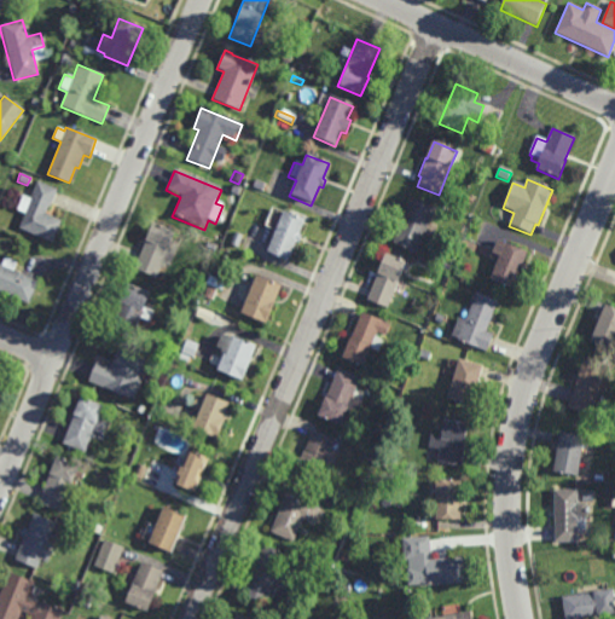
[(48,208),(47,208),(45,215),(61,221),(51,244),(17,230),(24,214),(15,210),(22,195),(29,198),(36,181),(57,191),(48,208)]
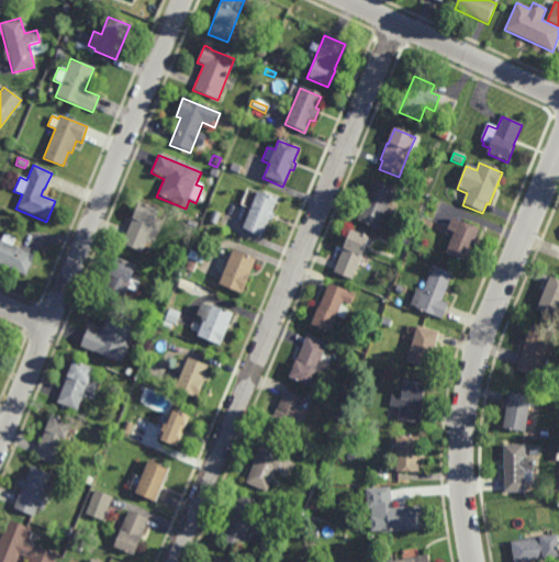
[(236,175),(227,171),(231,165),(239,168),(236,175)]
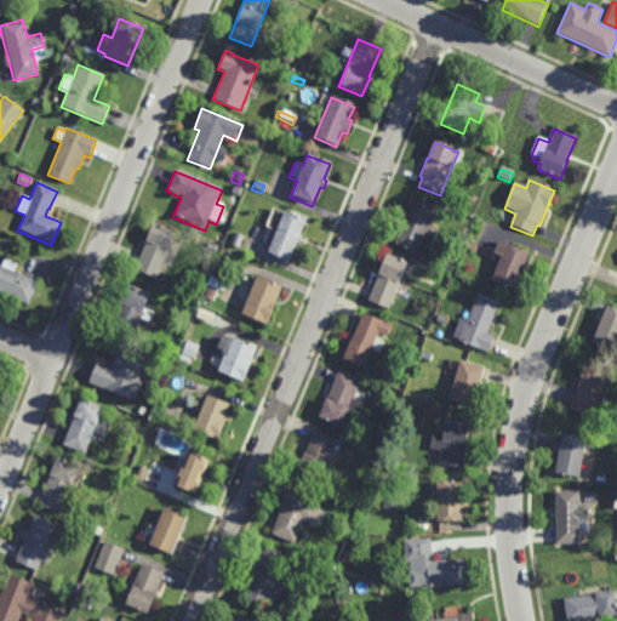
[(417,256),(393,246),(399,233),(396,232),(403,220),(404,220),(412,200),(436,211),(417,256)]
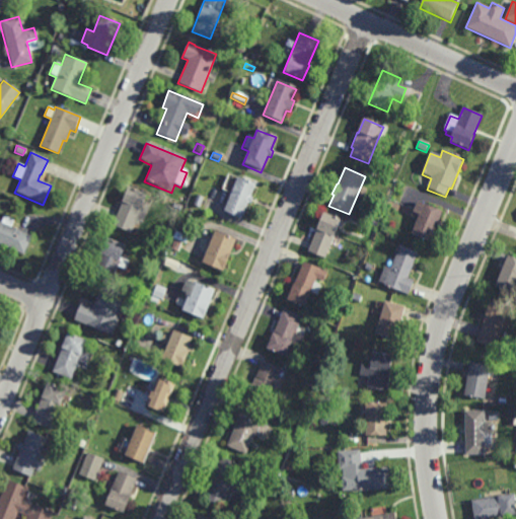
[(250,206),(247,205),(243,217),(240,215),(239,218),(223,212),(236,179),(255,187),(250,199),(252,200),(250,206)]
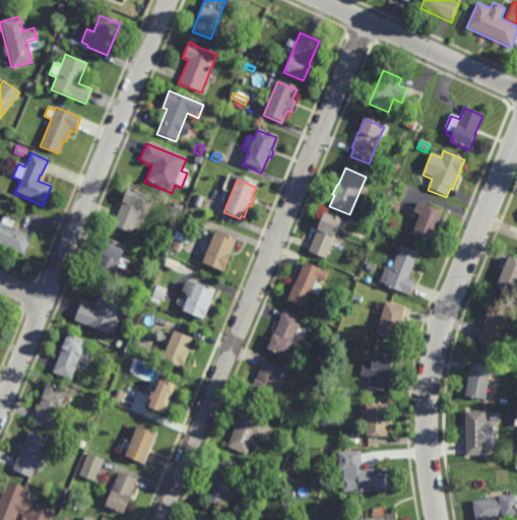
[(141,221),(139,220),(138,223),(135,221),(130,232),(113,223),(122,205),(121,204),(128,189),(147,198),(144,205),(148,207),(141,221)]
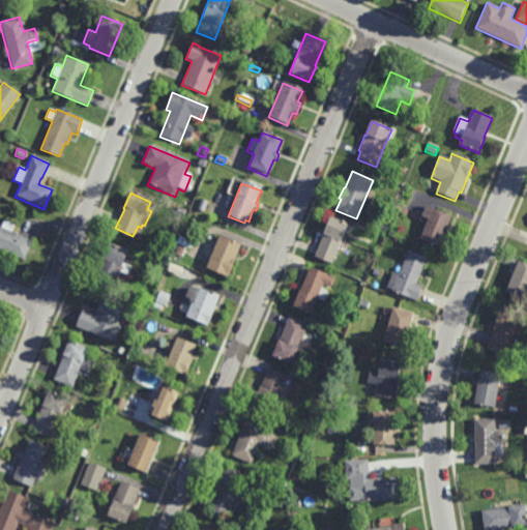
[(183,216),(175,213),(177,207),(185,209),(183,216)]
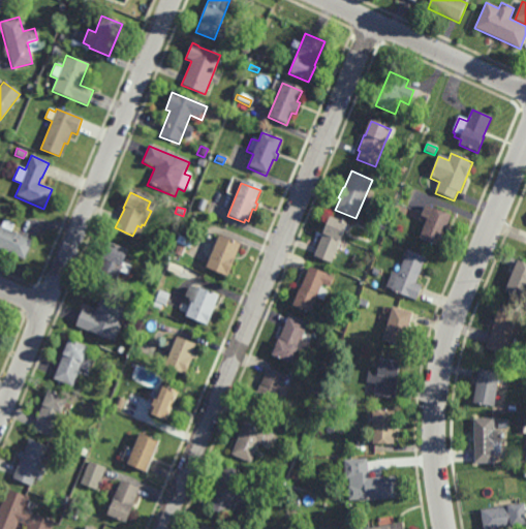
[(439,244),(420,236),(426,220),(422,218),(426,207),(450,217),(439,244)]
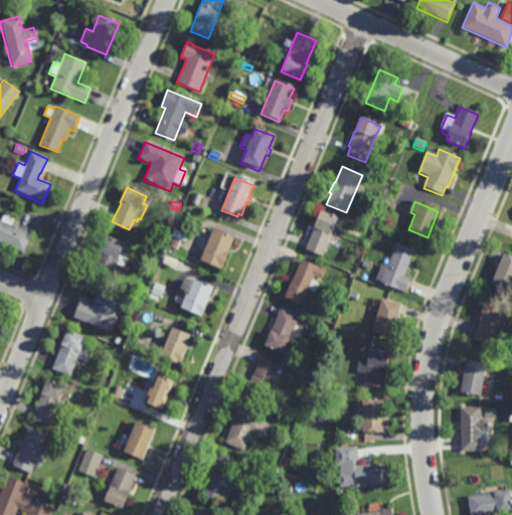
[(330,231),(331,231),(322,253),(305,247),(314,224),(314,225),(321,207),(337,213),(330,231)]
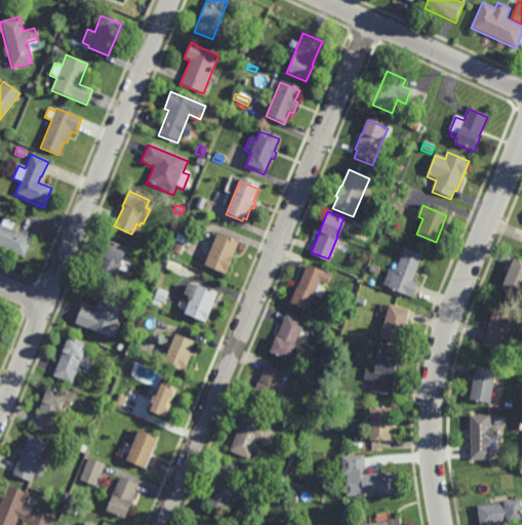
[(368,224),(362,221),(365,214),(371,216),(368,224)]
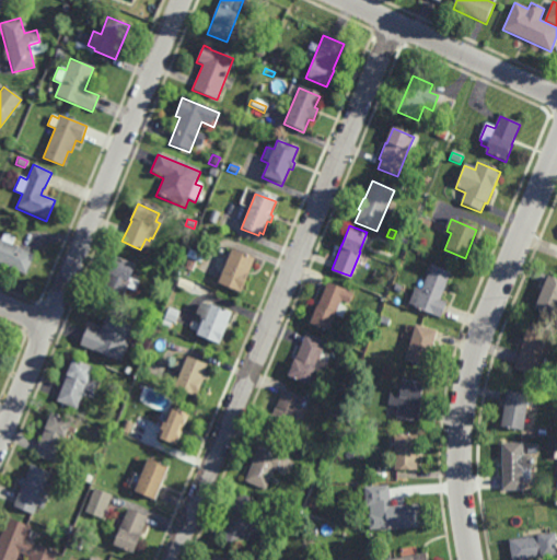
[(10,243),(33,253),(24,273),(0,263),(0,238),(3,231),(13,235),(10,243)]
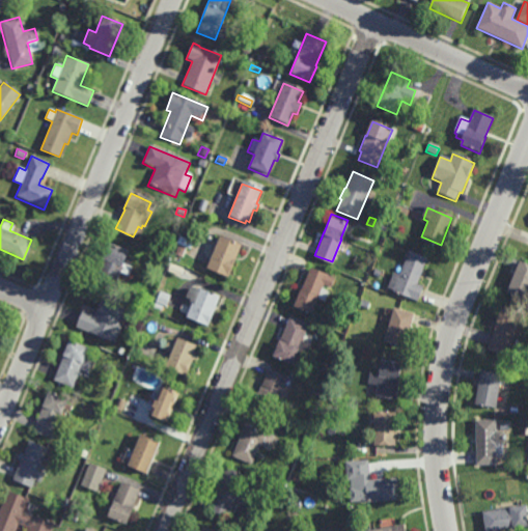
[(227,275),(206,267),(220,233),(241,242),(227,275)]
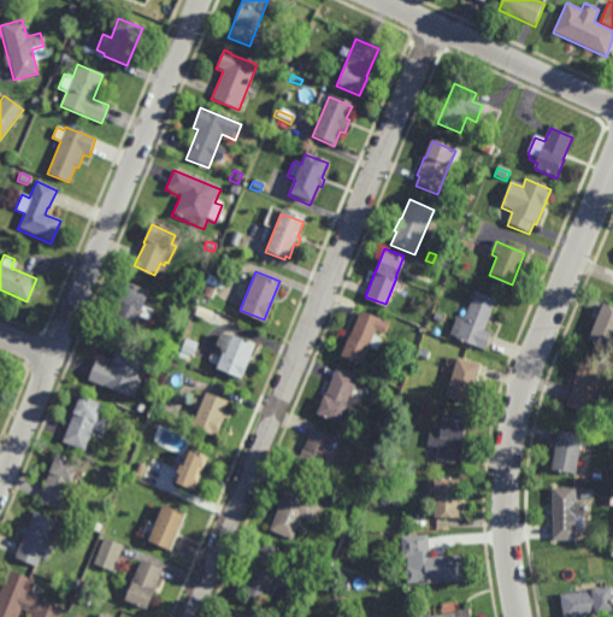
[(133,330),(110,321),(127,280),(149,289),(133,330)]
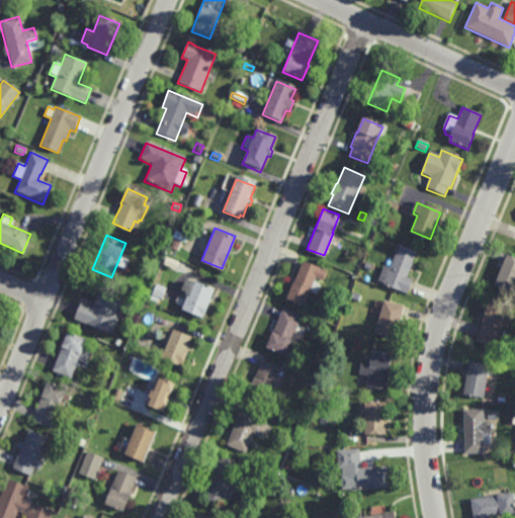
[(407,275),(413,277),(408,292),(391,285),(391,286),(385,284),(387,283),(383,282),(383,281),(377,279),(383,264),(390,266),(399,243),(417,250),(407,275)]
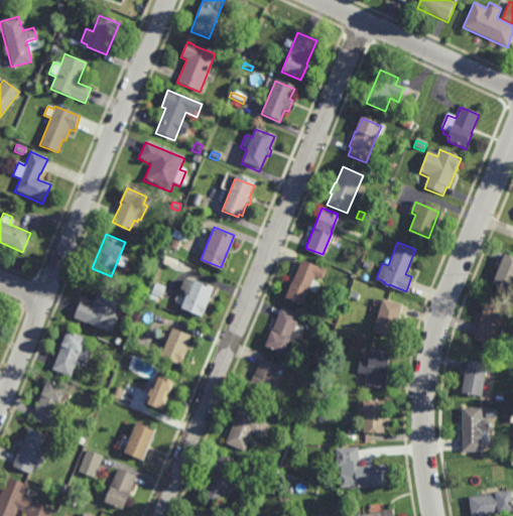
[(512,290),(493,282),(506,251),(512,253),(512,290)]
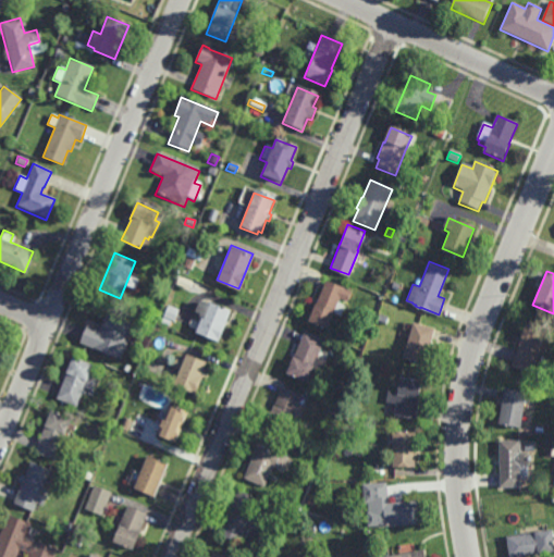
[(171,282),(163,280),(167,272),(173,275),(171,282)]
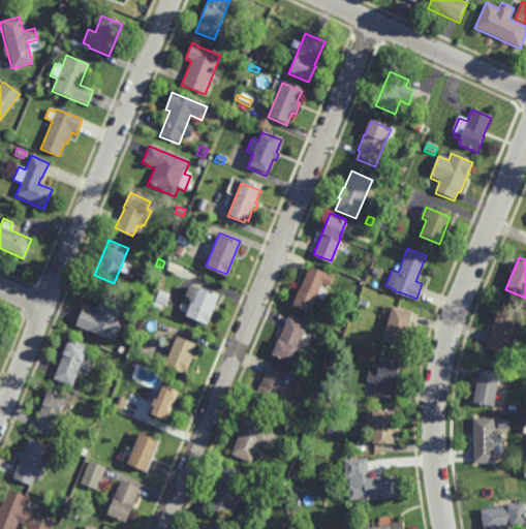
[(171,268),(165,266),(168,259),(174,261),(171,268)]
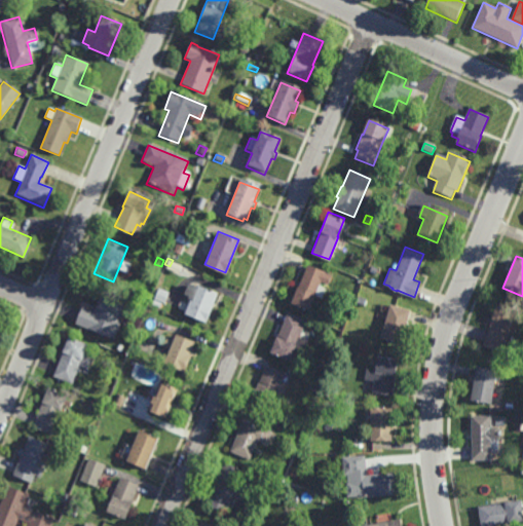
[(327,284),(320,280),(315,292),(308,308),(290,301),(297,285),(298,285),(306,263),(324,269),(323,270),(331,273),(327,284)]
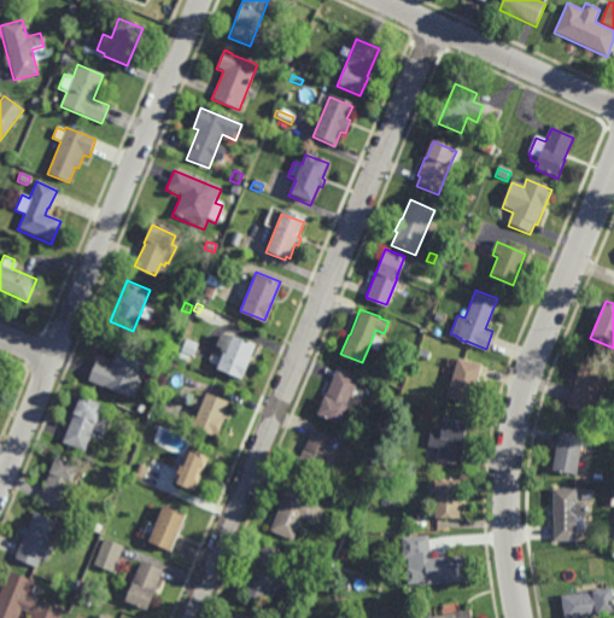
[(243,378),(216,367),(231,332),(257,343),(243,378)]
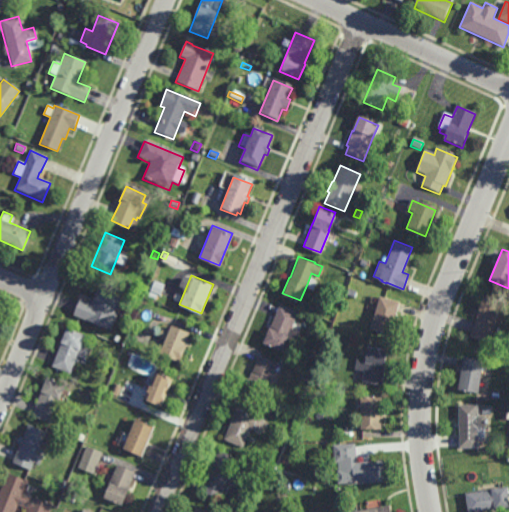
[(159,294),(149,290),(153,280),(163,284),(159,294)]
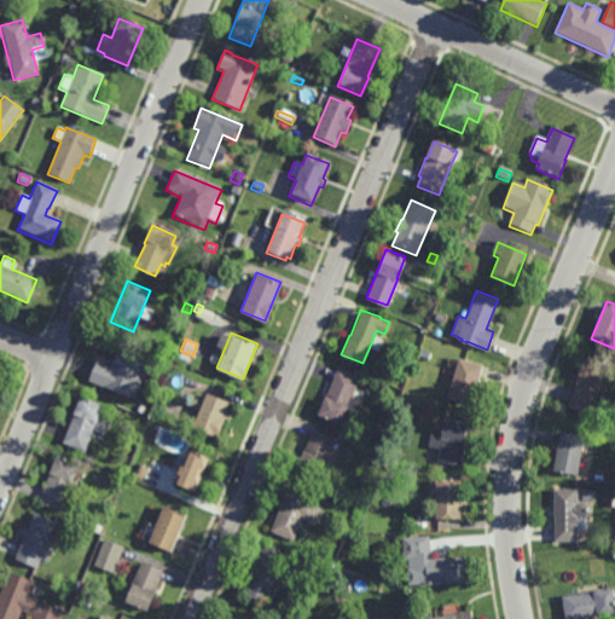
[(132,398),(103,386),(87,380),(96,359),(109,365),(117,347),(148,360),(132,398)]
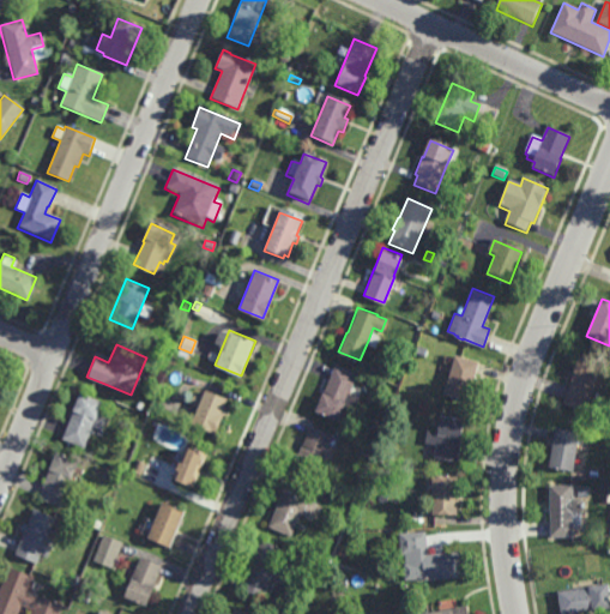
[(424,355),(415,351),(417,345),(427,348),(424,355)]
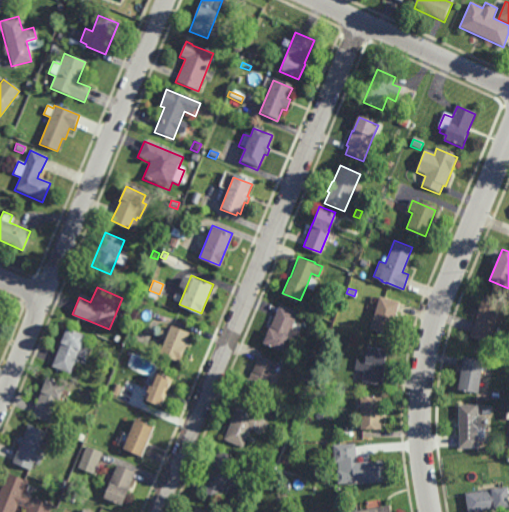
[(153,300),(146,298),(148,291),(156,294),(153,300)]
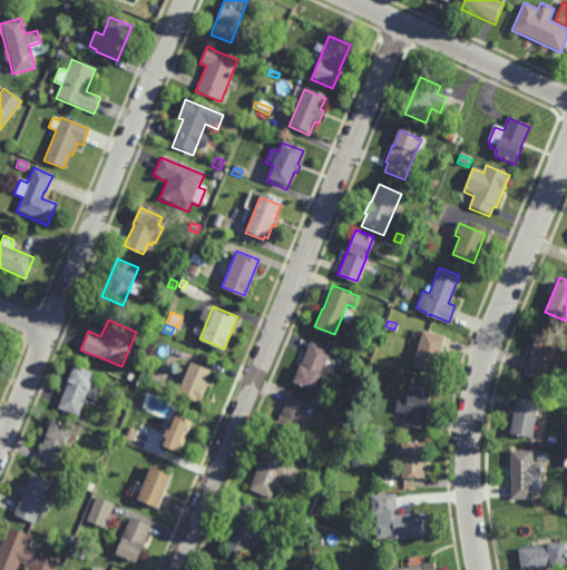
[(545,381),(522,373),(534,345),(533,345),(539,326),(561,334),(545,381)]
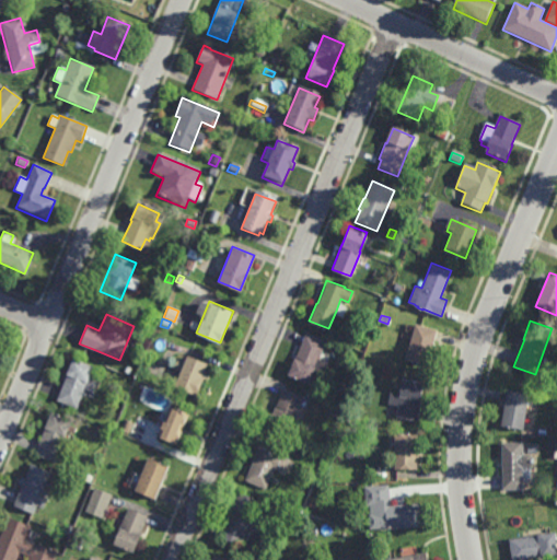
[(427,364),(406,358),(416,322),(437,327),(427,364)]
